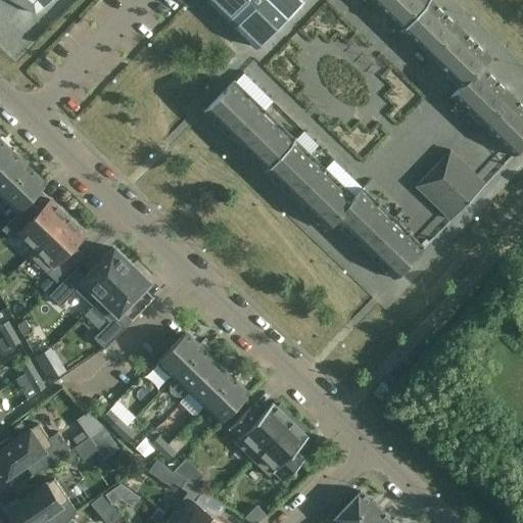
[(26,0),(27,0),(28,8),(27,8),(28,9),(35,13),(43,7),(40,4),(45,0),(26,0)]
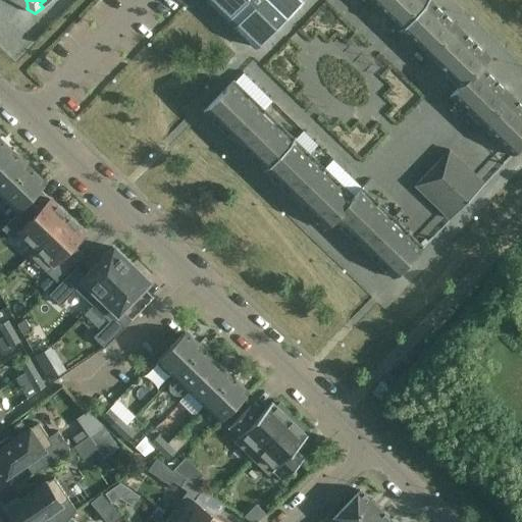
[(206,0),(227,20),(256,48),(301,0),(206,0)]
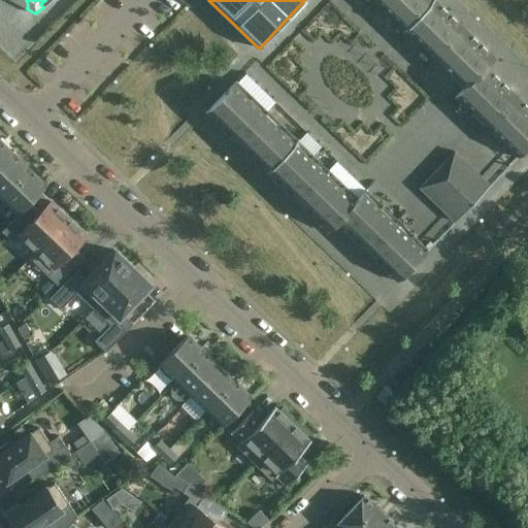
[(402,32),(432,0),(373,0),(373,1),(403,30),(402,31),(402,32)]
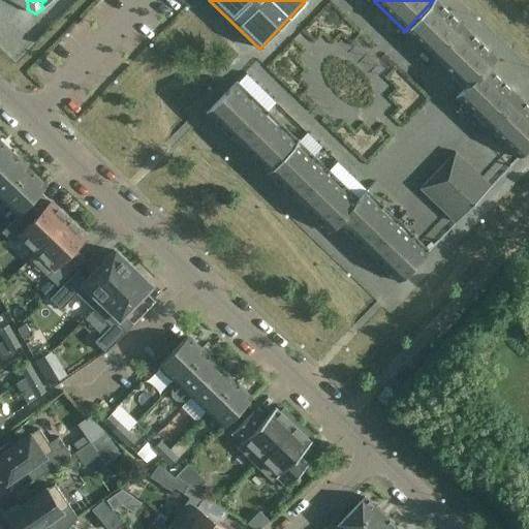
[(433,0),(403,32),(404,31),(434,60),(465,28),(457,20),(453,24),(439,10),(443,7),(435,0),(433,0)]
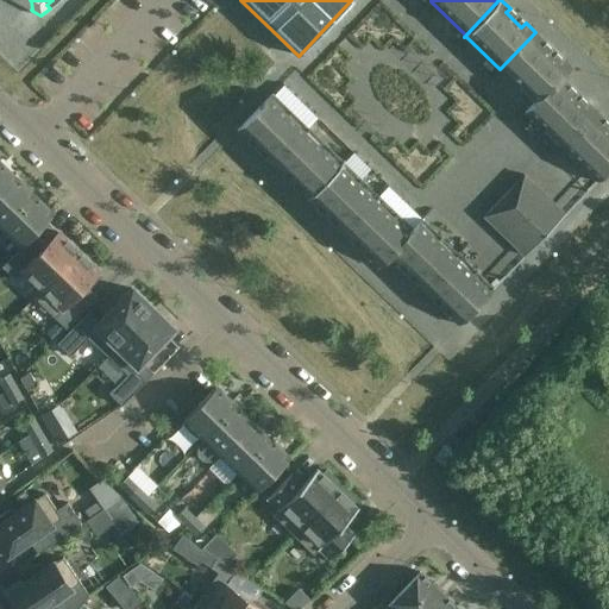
[(535,32),(500,69),(534,102),(535,104),(560,77),(562,79),(572,68),(562,57),(557,62),(541,46),(545,42),(535,32)]
